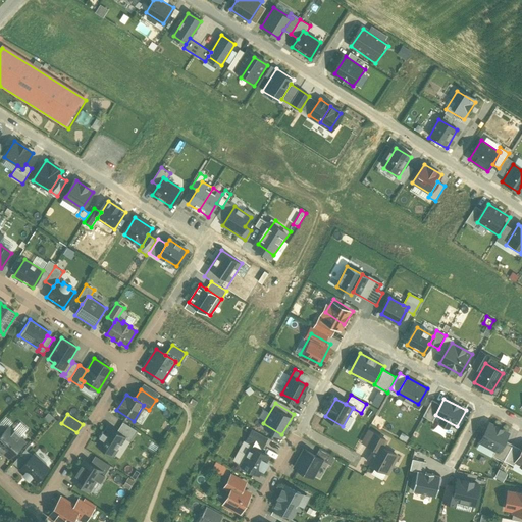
[(488,419),(477,439),(497,450),(503,439),(508,429),(488,419)]
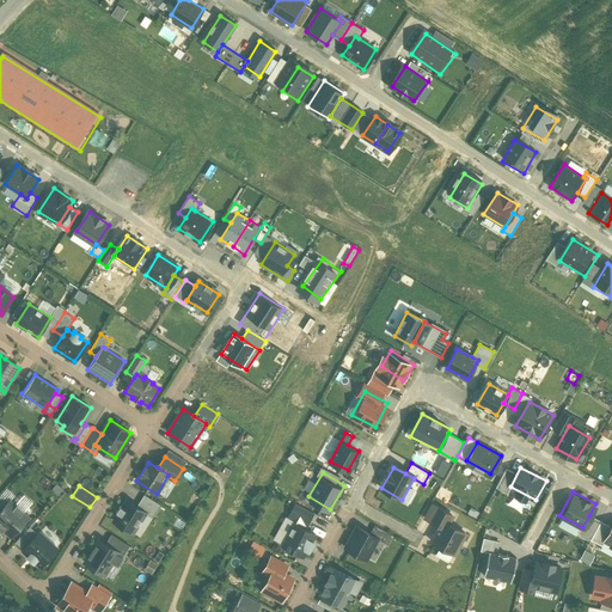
[(145,495),(136,507),(146,513),(145,514),(152,518),(160,506),(145,495)]
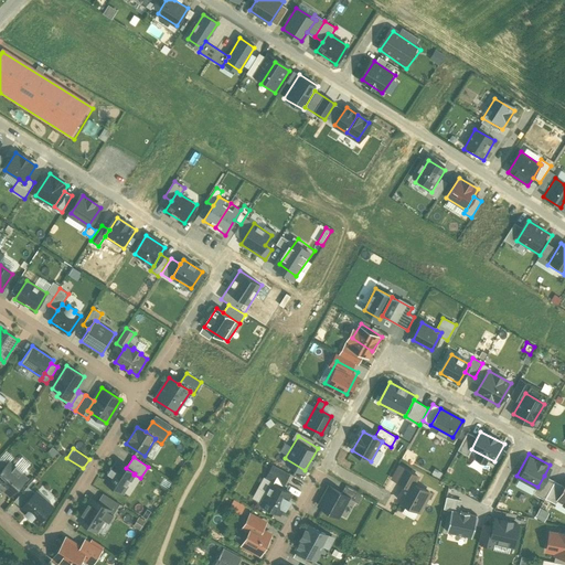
[(0,471),(0,488),(2,491),(3,490),(10,496),(27,478),(21,473),(22,471),(16,466),(14,467),(9,462),(8,464),(0,471)]
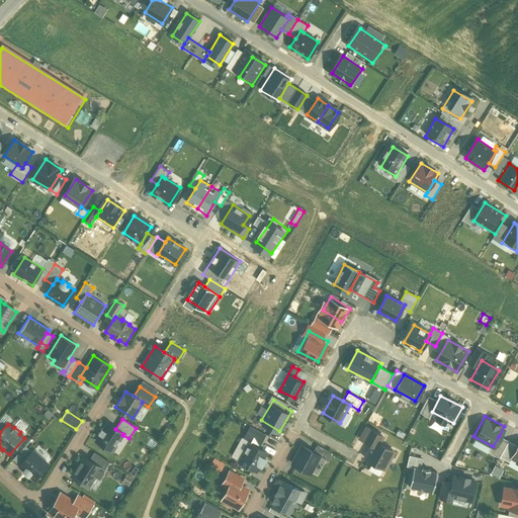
[(100,435),(96,441),(112,451),(122,435),(123,434),(115,429),(107,424),(103,430),(101,429),(99,433),(100,435)]
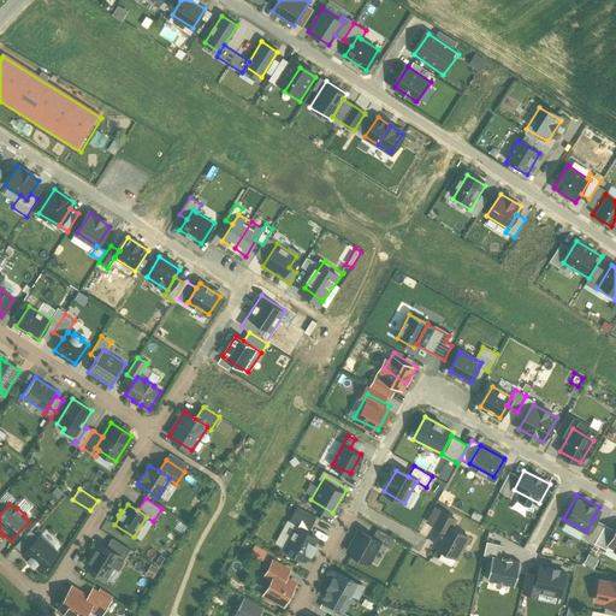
[(308,528),(309,529),(315,519),(314,517),(315,516),(298,507),(297,509),(296,508),(290,519),(297,523),(308,528)]
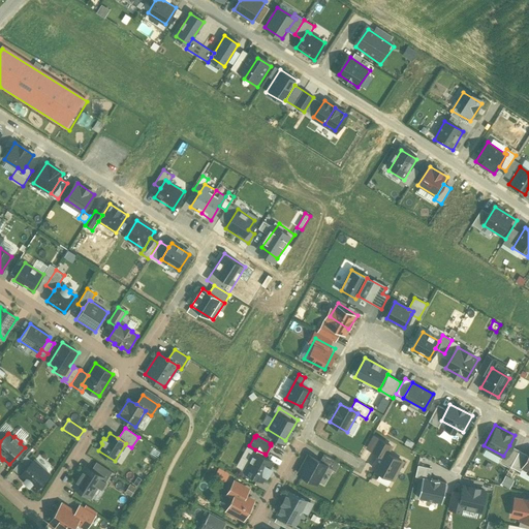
[(519,450),(509,445),(503,456),(501,461),(510,466),(519,450)]
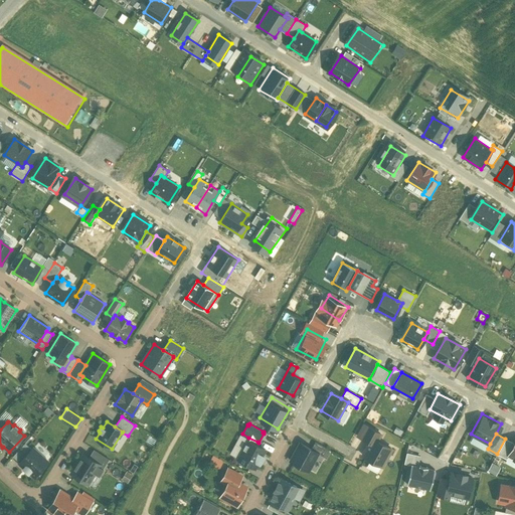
[(372,435),(362,455),(383,464),(392,445),(372,435)]
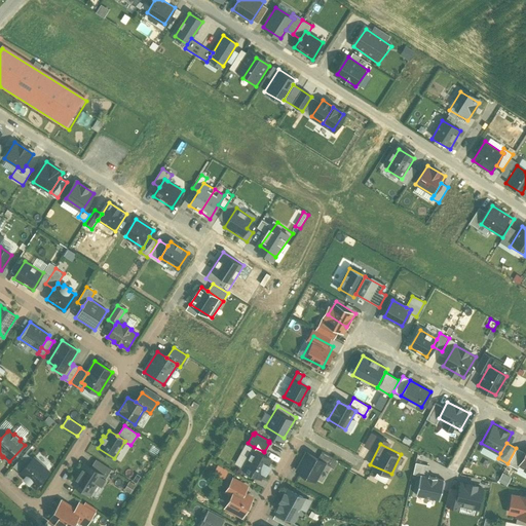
[(254,447),(242,468),(246,471),(246,472),(256,477),(256,476),(260,478),(263,473),(266,474),(270,466),(267,464),(270,459),(262,454),(263,451),(254,447)]
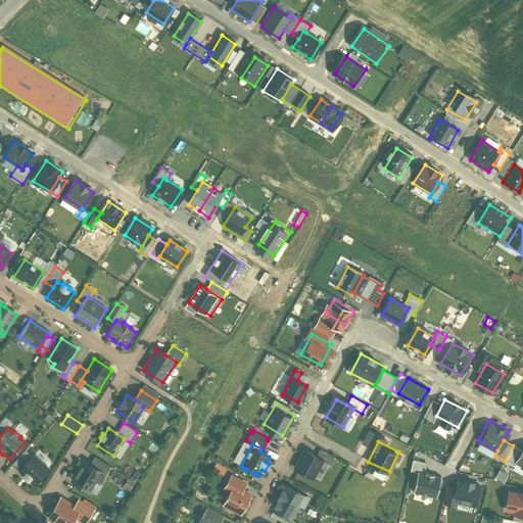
[(522,450),(513,445),(505,461),(515,466),(516,463),(522,450)]
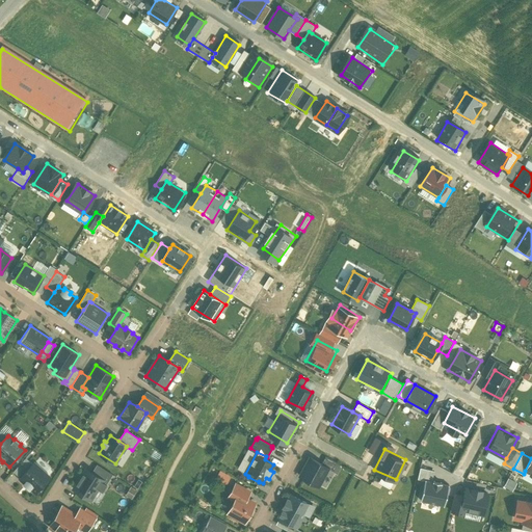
[(325,457),(321,464),(328,468),(328,469),(335,473),(340,464),(325,457)]
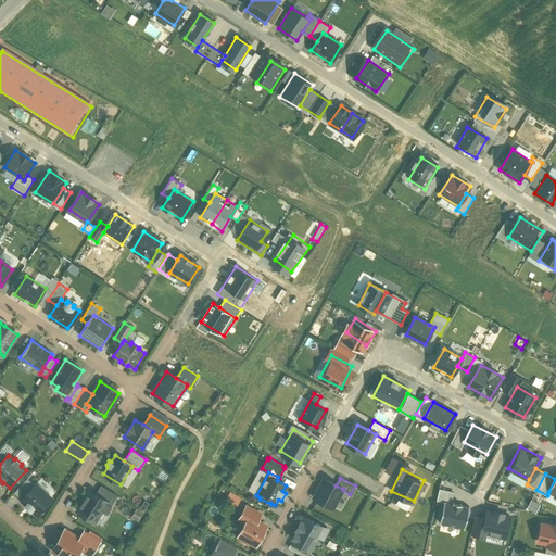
[(14,493),(22,500),(35,485),(27,479),(14,493)]
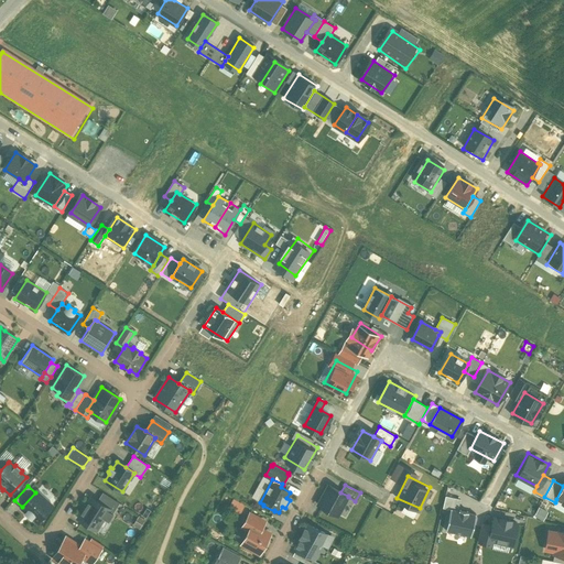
[(328,486),(318,506),(338,516),(348,497),(348,496),(340,492),(328,486)]
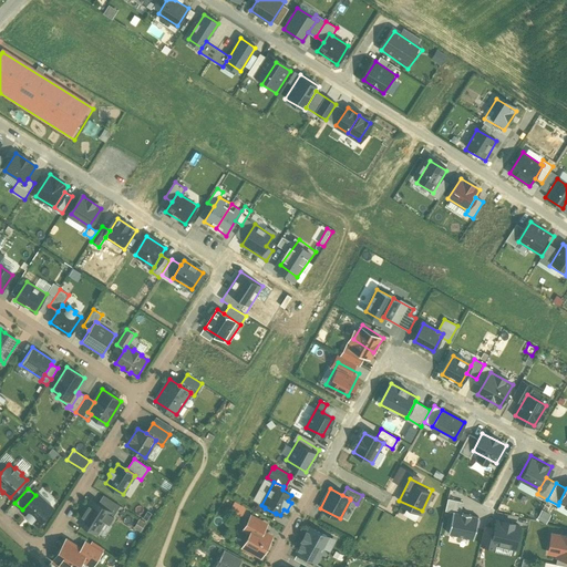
[(22,509),(21,511),(27,515),(26,516),(31,522),(32,521),(38,525),(52,508),(37,494),(35,495),(22,509)]
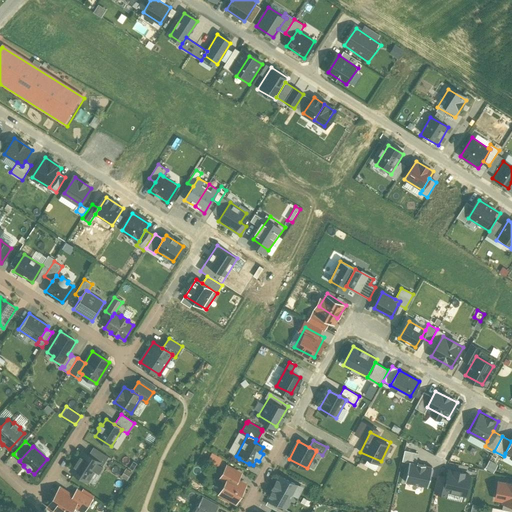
[(88,455),(99,462),(104,454),(93,447),(88,455)]
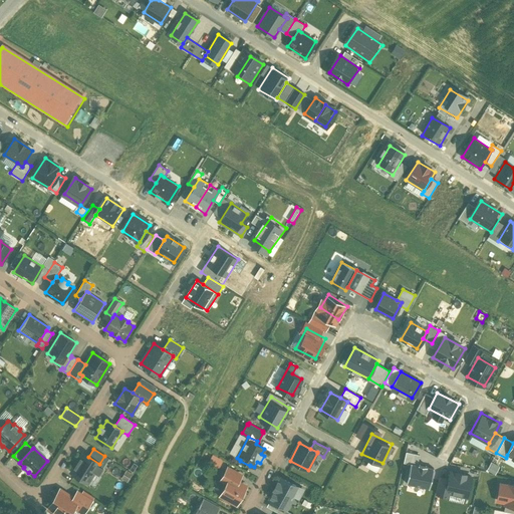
[(412,465),(417,466),(420,455),(407,452),(404,463),(412,465)]
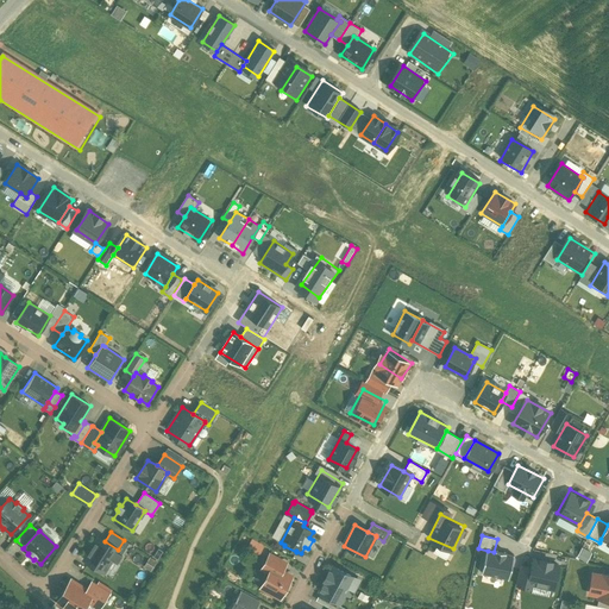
[(99,537),(83,560),(104,572),(112,559),(118,563),(124,553),(118,550),(105,541),(99,537)]
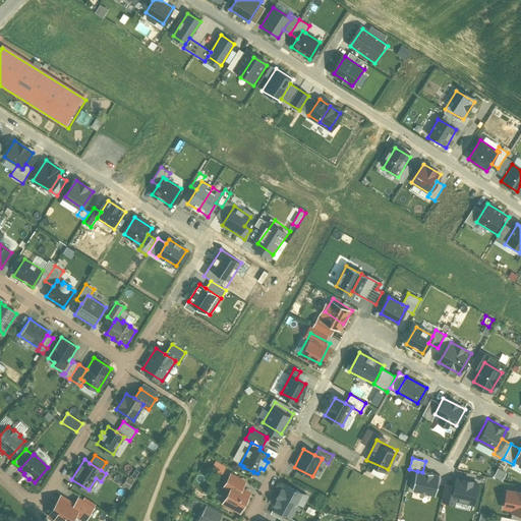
[(214,460),(211,467),(222,472),(225,465),(214,460)]
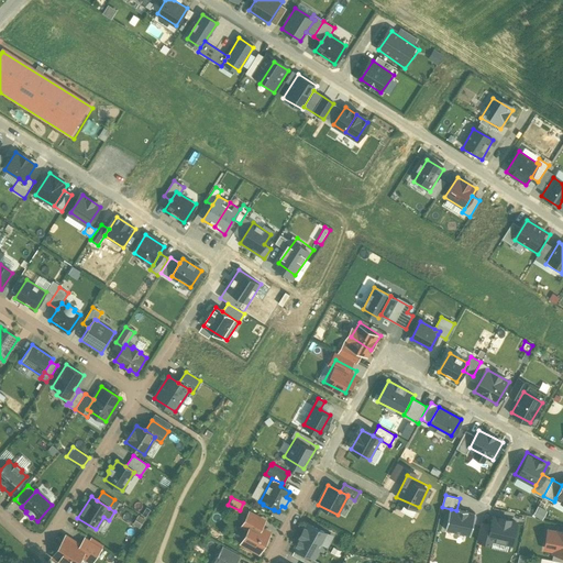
[(114,499),(109,508),(114,511),(120,503),(114,499)]
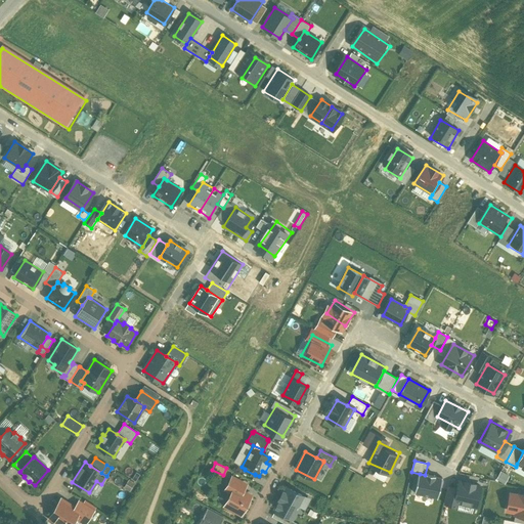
[(495,479),(505,483),(509,475),(499,471),(495,479)]
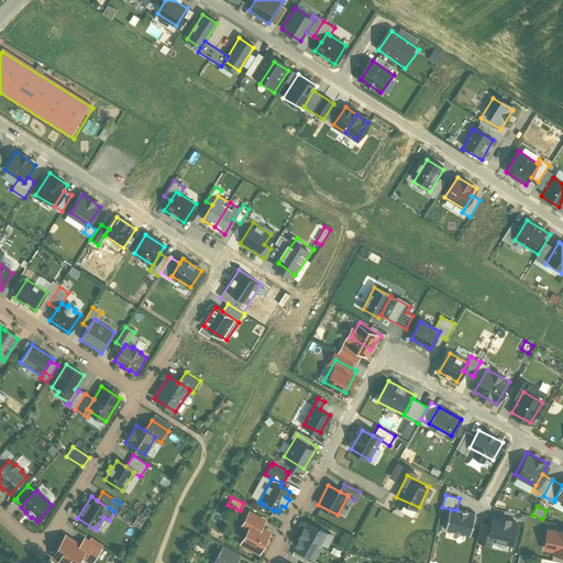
[(456,510),(451,509),(446,530),(470,534),(474,514),(456,510)]
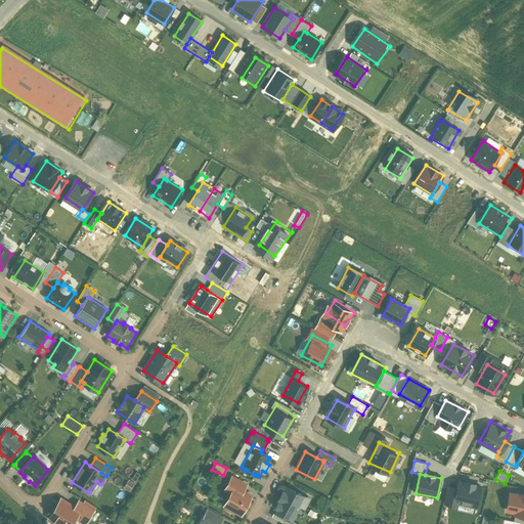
[(225,489),(231,492),(234,487),(243,491),(246,485),(231,477),(225,489)]
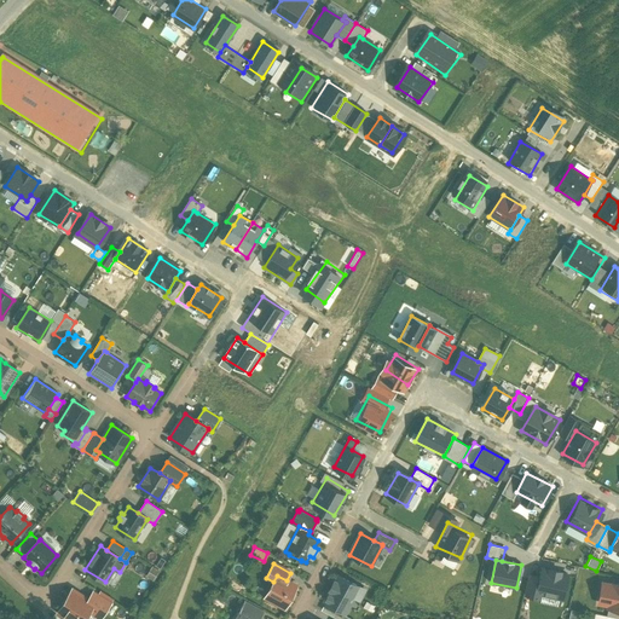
[(571,573),(542,566),(539,576),(534,597),(542,600),(543,596),(563,601),(571,573)]
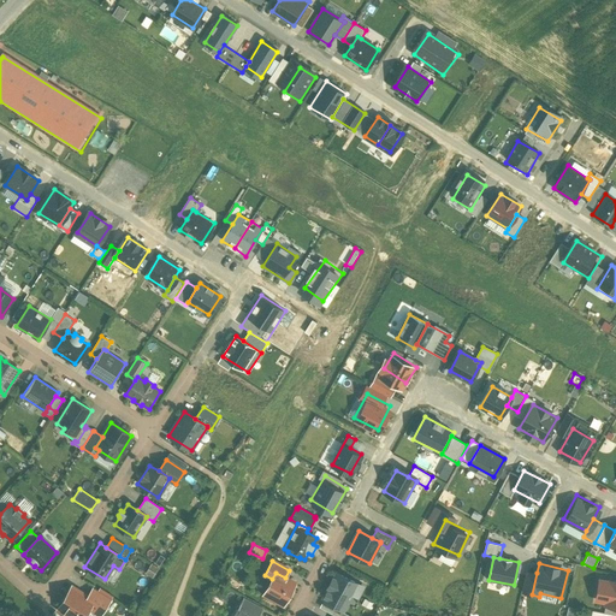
[(532,594),(537,573),(527,570),(521,592),(532,594)]
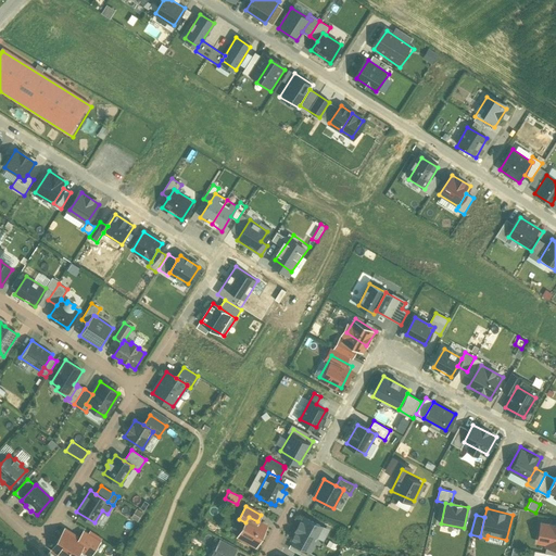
[(245,522),(238,535),(256,545),(266,527),(257,521),(249,517),(245,522)]
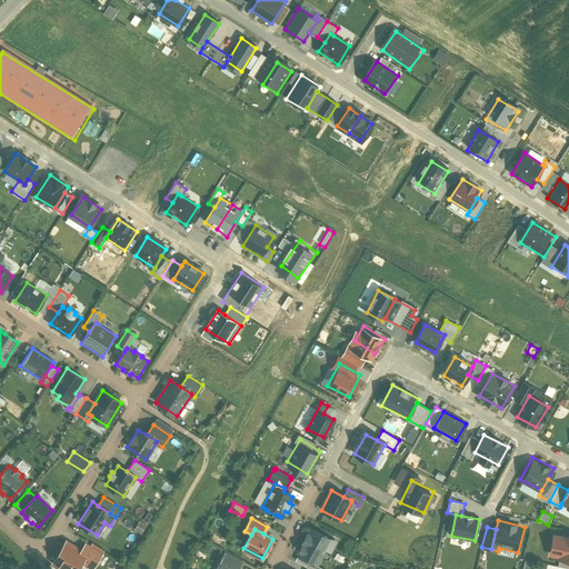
[(305,542),(298,553),(299,553),(309,559),(317,563),(318,563),(330,540),(311,530),(309,536),(307,535),(303,542),(305,542)]
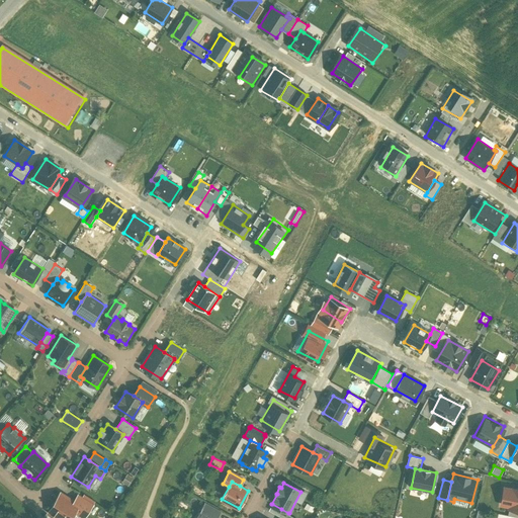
[(508,507),(507,509),(517,511),(517,488),(512,487),(505,486),(501,506),(508,507)]
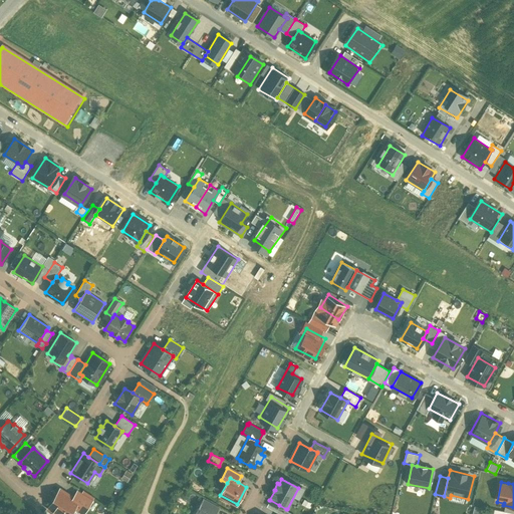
[(60,490),(49,507),(60,513),(67,513),(77,500),(60,490)]
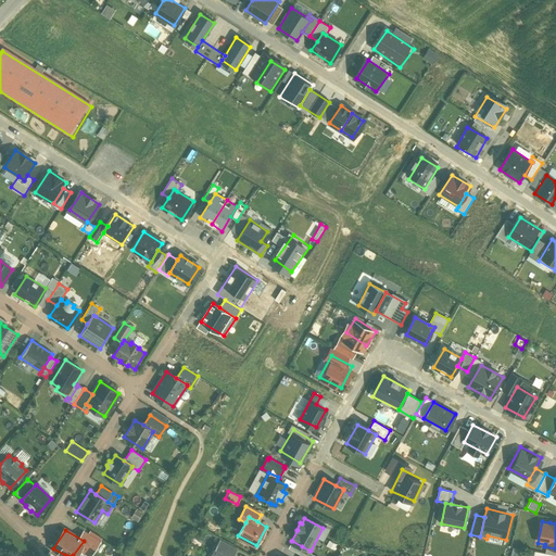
[(211,555),(220,555),(222,555),(224,555),(231,555),(237,547),(220,539),(211,555)]
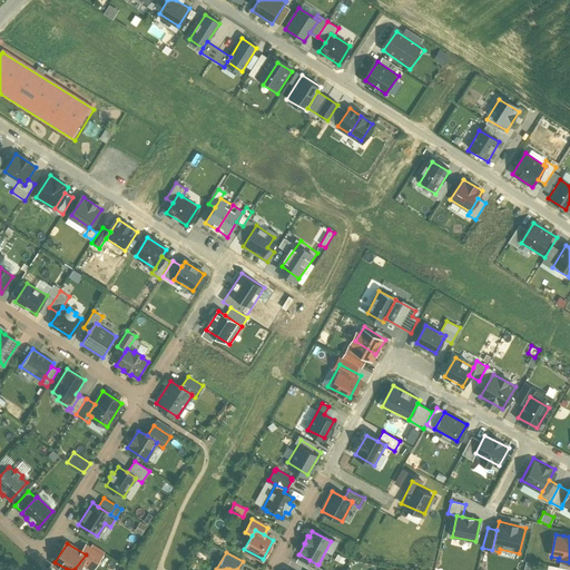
[(296,562),(305,568),(310,560),(300,554),(296,562)]
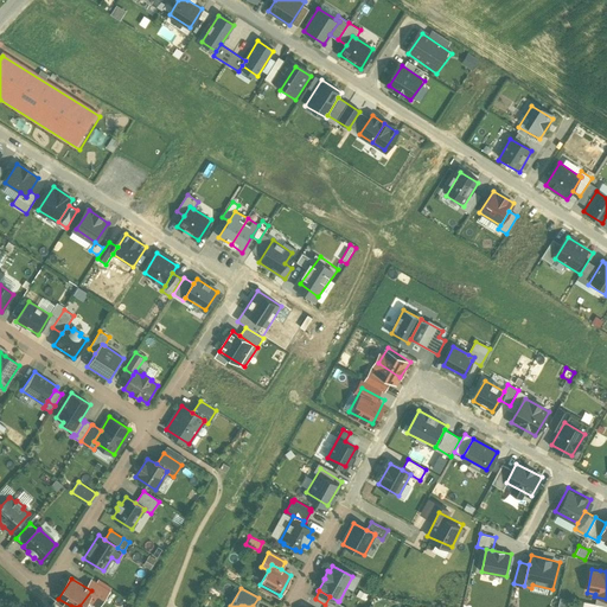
[(333,606),(338,601),(330,596),(325,605),(328,606),(330,606),(333,606)]
